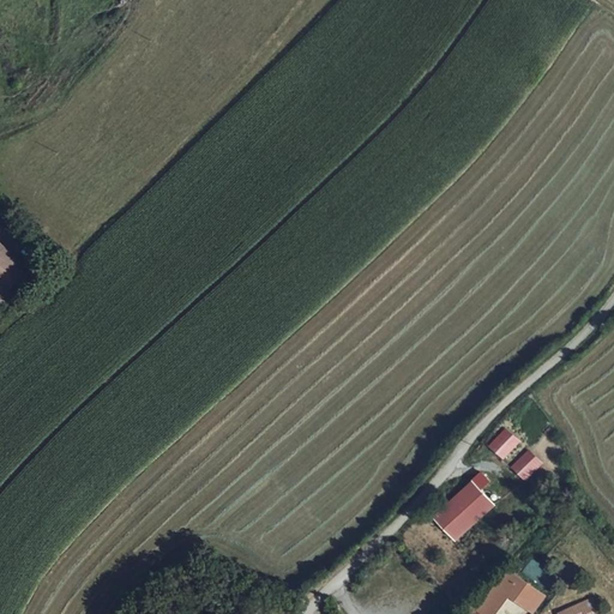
[(0,240),(0,278),(2,281),(2,280),(22,263),(0,240)]
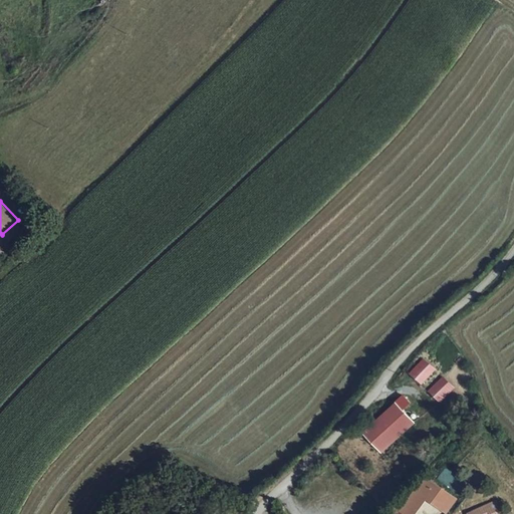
[(11,243),(25,228),(18,220),(2,234),(11,243)]
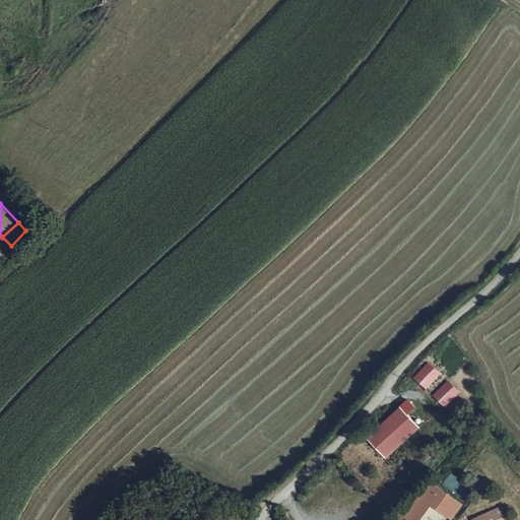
[(11,246),(2,237),(2,238),(0,239),(0,257),(12,247),(11,246)]
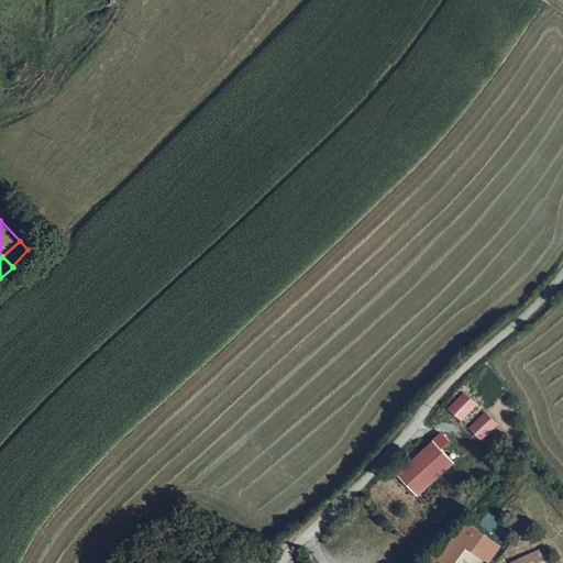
[(463,394),(448,409),(460,421),(475,406),(463,394)]
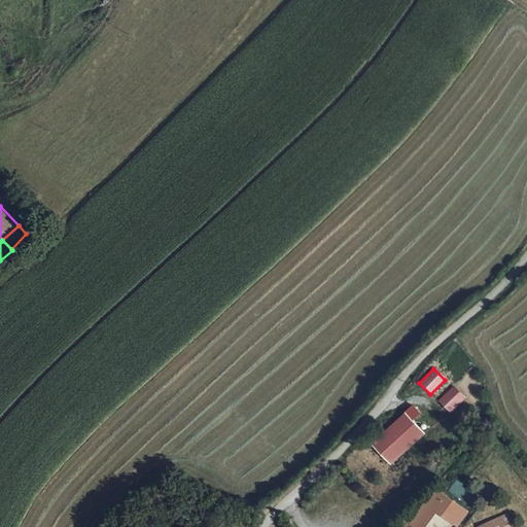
[(455,387),(441,400),(452,412),(466,398),(455,387)]
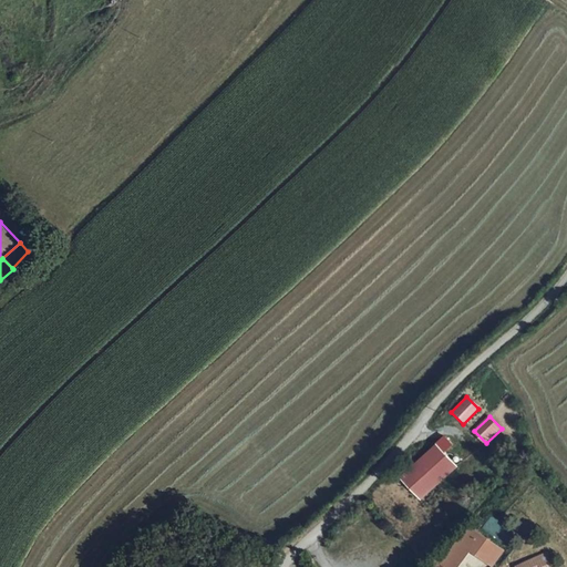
[(444,435),(435,444),(443,452),(452,443),(444,435)]
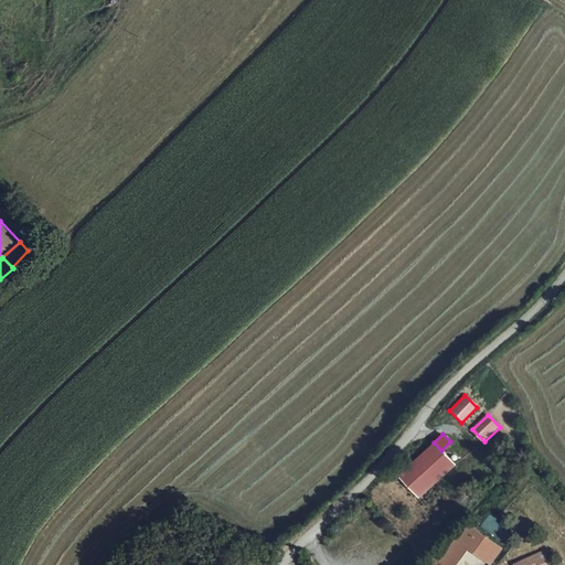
[(417,498),(455,464),(441,450),(434,443),(396,477),(417,498)]
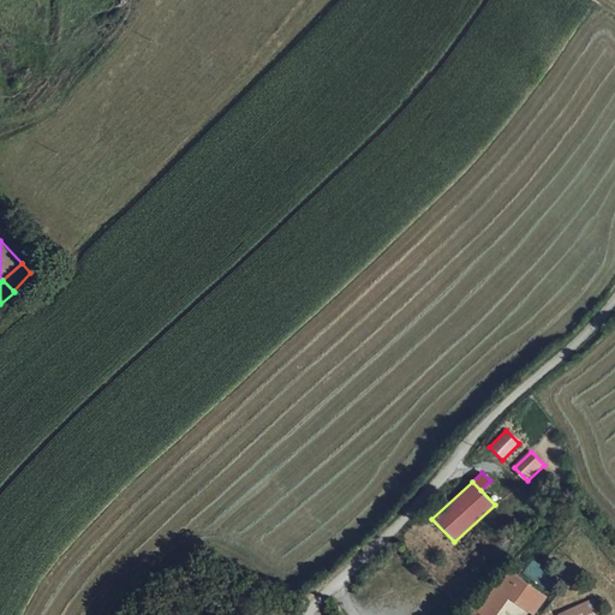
[(511,571),(477,614),(497,614),(524,581),(511,571)]
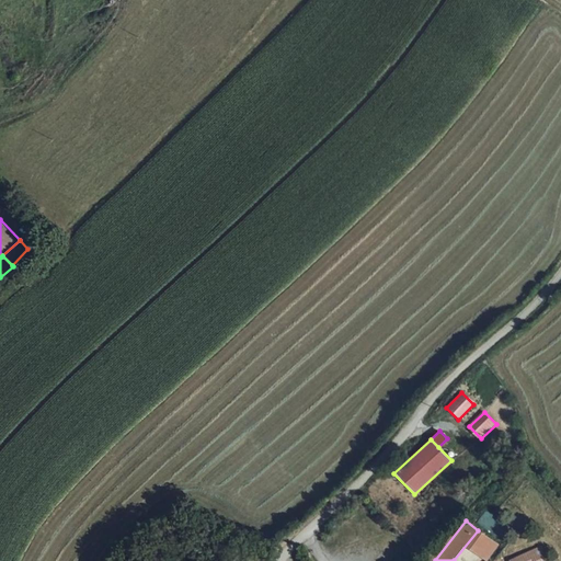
[(499,545),(478,530),(467,545),(488,559),(499,545)]
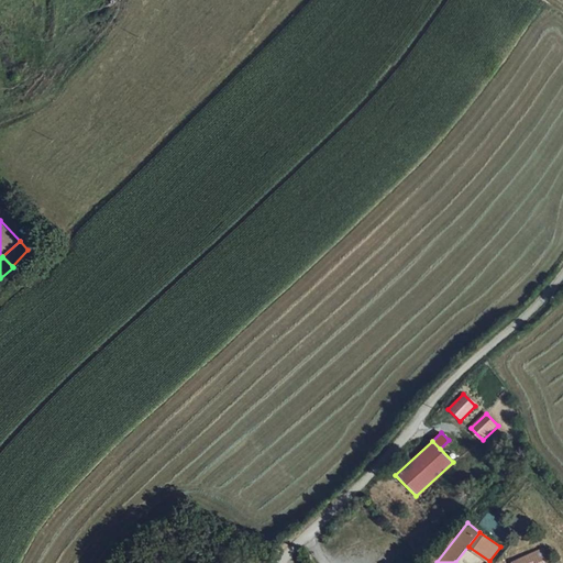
[(512,561),(512,562),(545,562),(548,562),(541,548),(512,561)]
